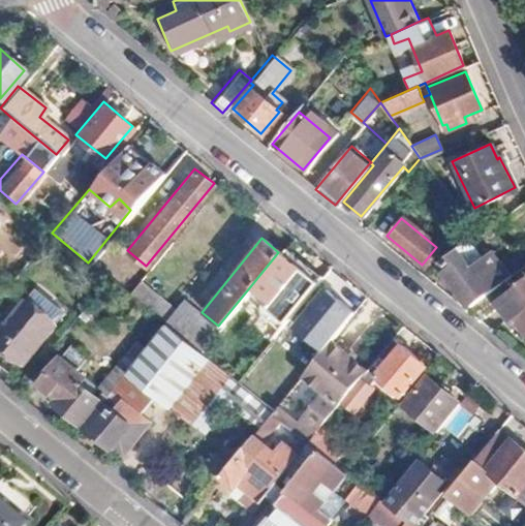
[(487,251),(480,256),(472,245),(463,241),(451,247),(430,261),(463,306),(505,276),(487,251)]
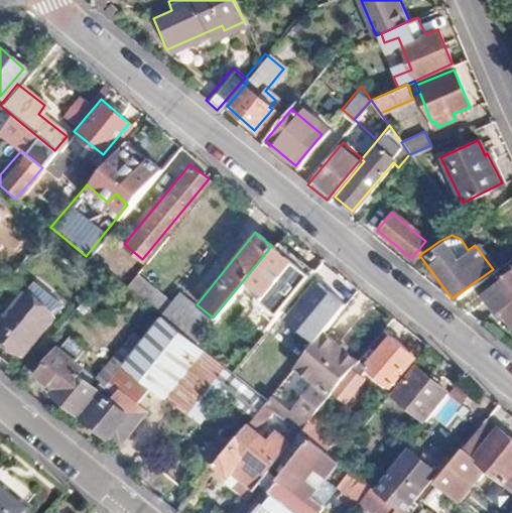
[(289,260),(271,246),(245,278),(263,292),(289,260)]
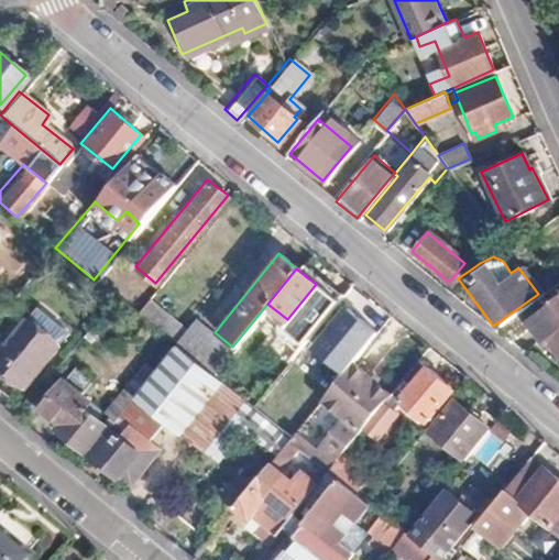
[(558,355),(558,298),(528,321),(543,341),(547,339),(558,355)]
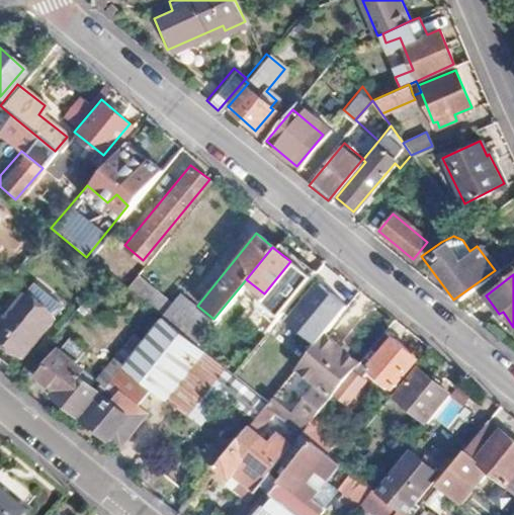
[(19,292),(47,316),(57,304),(29,280),(19,292)]
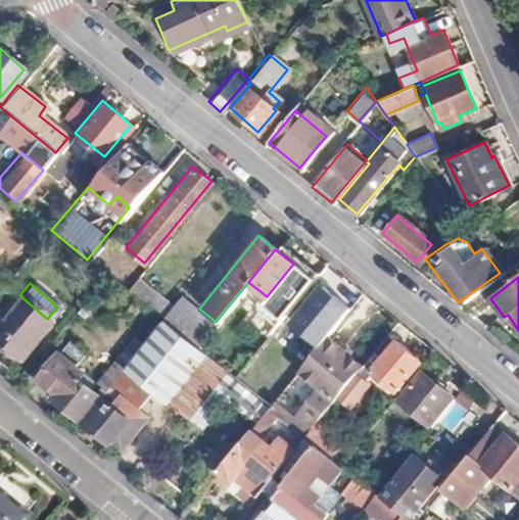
[(346,308),(320,286),(290,322),(317,344),(324,336),(346,308)]
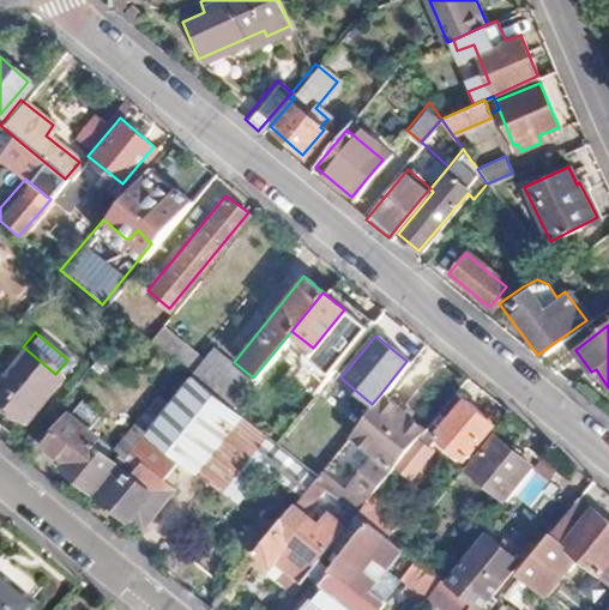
[(0,403),(18,418),(55,374),(23,346),(1,372),(0,373),(0,403)]
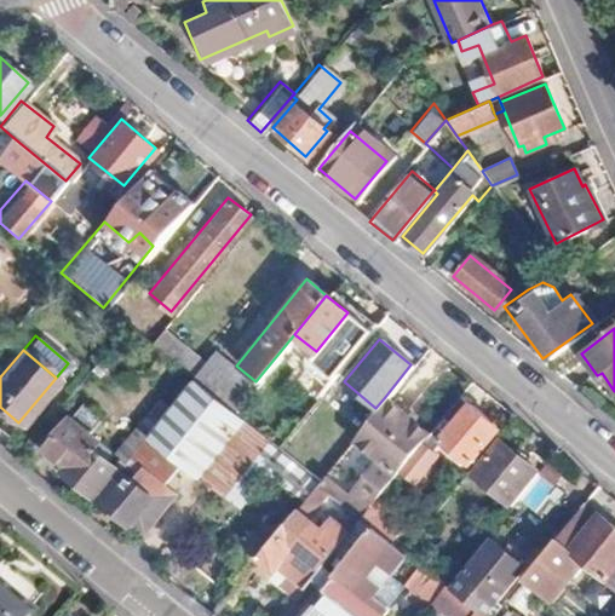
[(189,378),(143,435),(177,461),(196,476),(242,420),(189,378)]
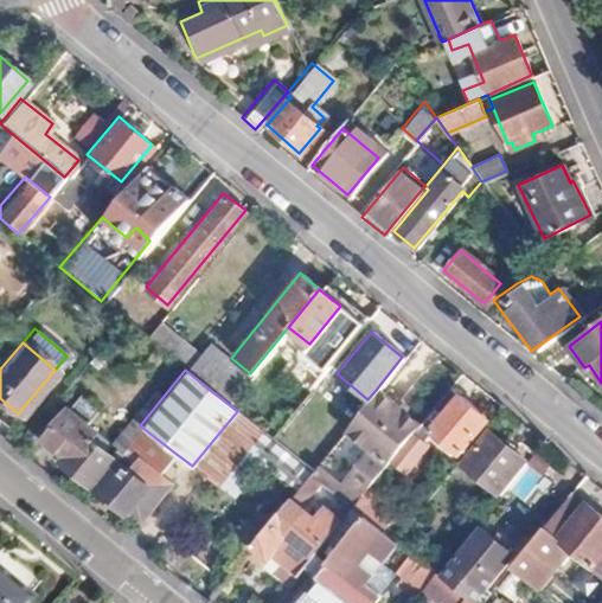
[(412,429),(416,423),(401,410),(391,403),(376,390),(367,399),(343,429),(367,449),(333,494),(350,507),(390,456),(412,429)]
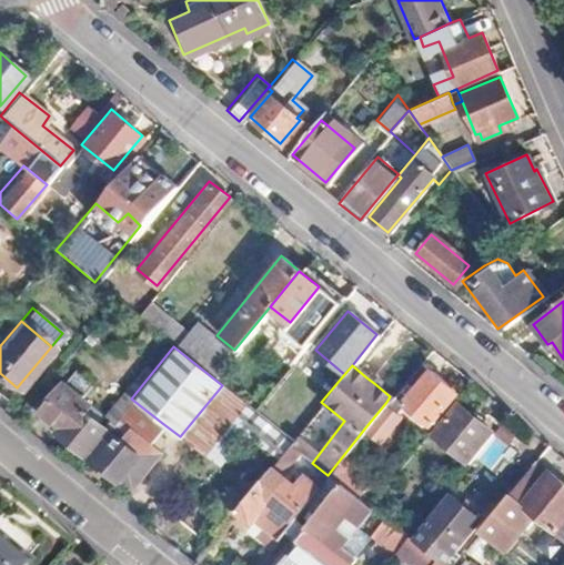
[(426,370),(401,402),(426,423),(452,391),(426,370)]
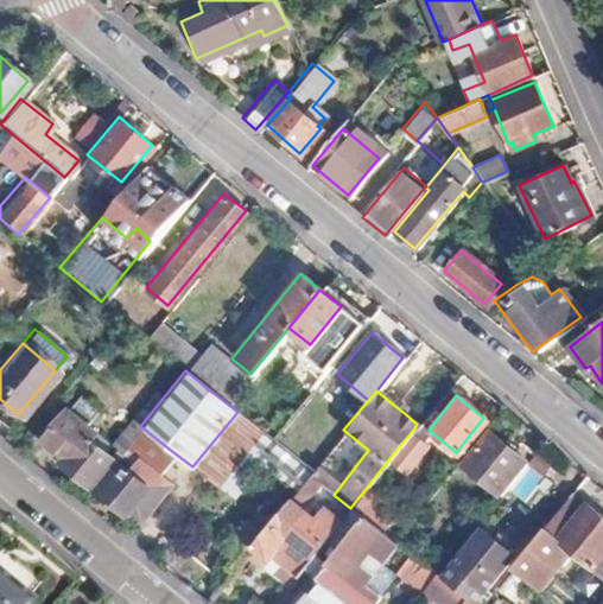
[(397,399),(392,404),(401,411),(406,406),(397,399)]
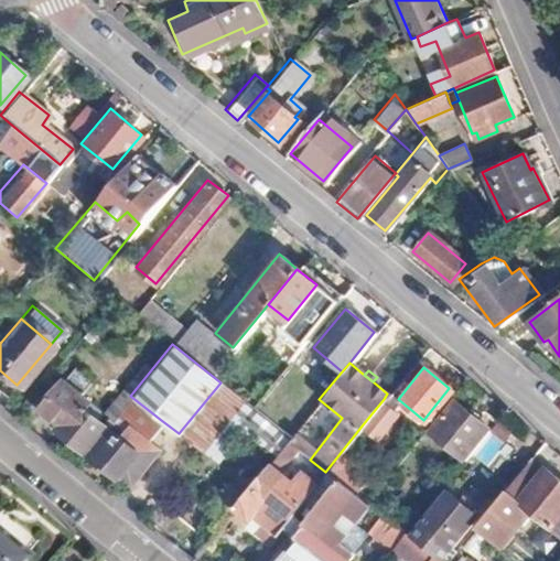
[(106,427),(81,408),(85,402),(61,381),(39,407),(57,423),(54,428),(85,453),(106,427)]
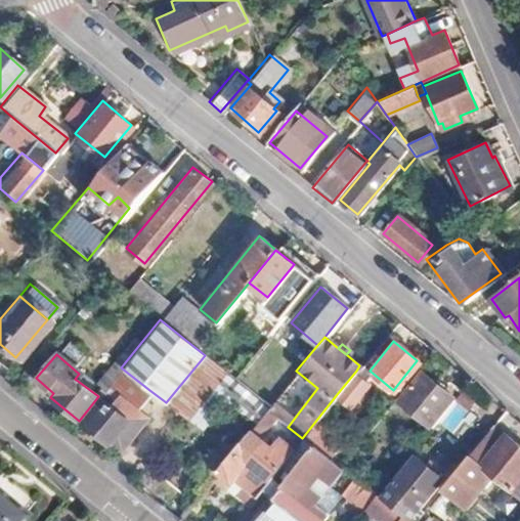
[(98,396),(79,421),(105,443),(110,439),(119,446),(143,416),(134,408),(149,390),(121,367),(98,396)]
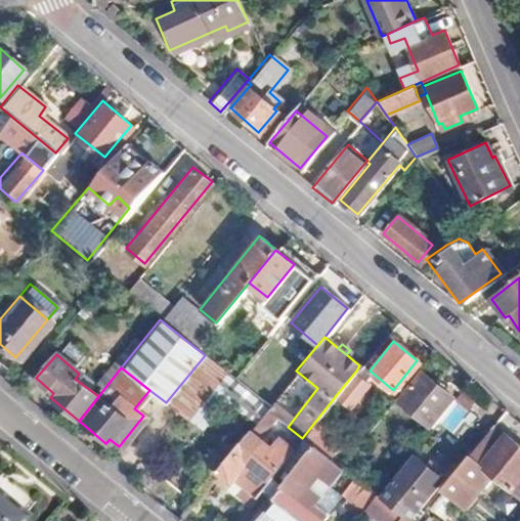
[(420,368),(397,397),(429,424),(459,389),(446,378),(440,385),(420,368)]
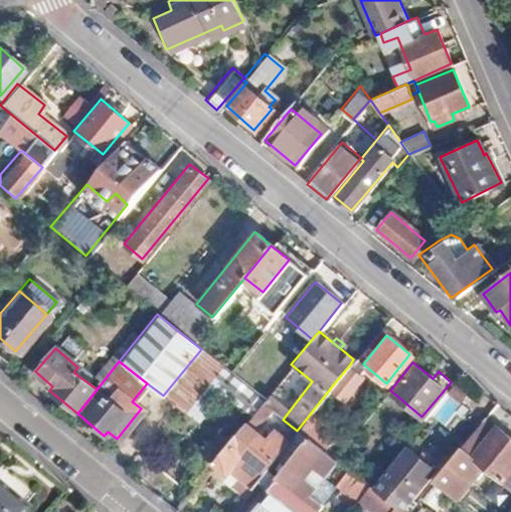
[(350,364),(331,387),(340,395),(359,371),(350,364)]
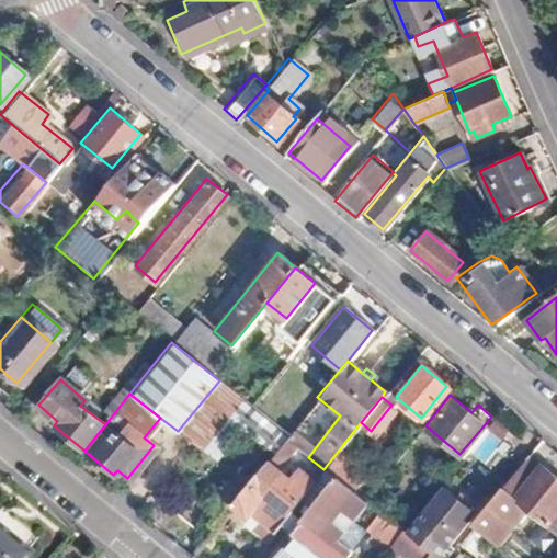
[(243,402),(232,418),(272,445),(283,430),(243,402)]
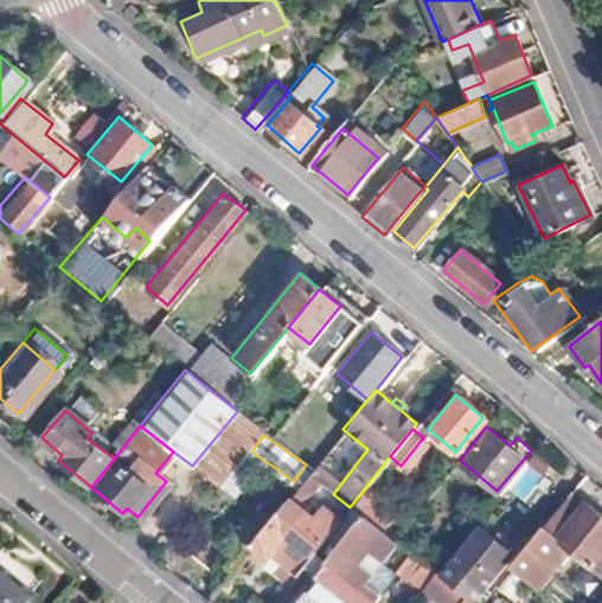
[(307,474),(249,545),(263,557),(267,552),(294,575),(340,517),(331,510),(322,517),(316,511),(312,514),(298,504),(316,481),(307,474)]
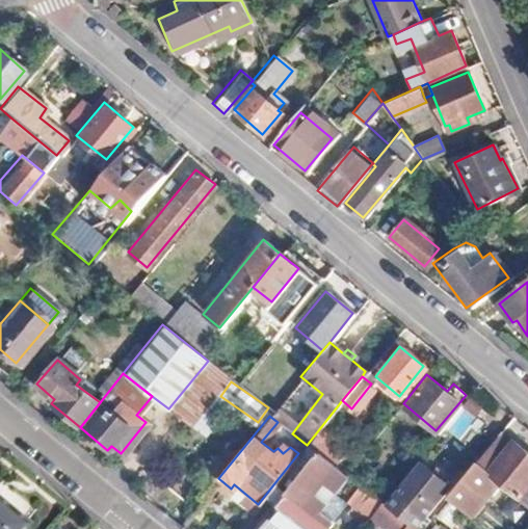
[(527,452),(501,430),(457,483),(468,492),(485,470),(527,500),(527,452)]
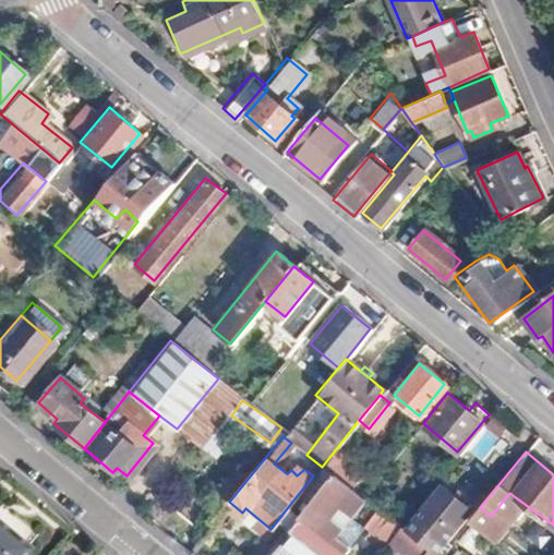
[(366,499),(334,473),(291,526),(327,554),(339,554),(350,543),(338,531),(366,499)]
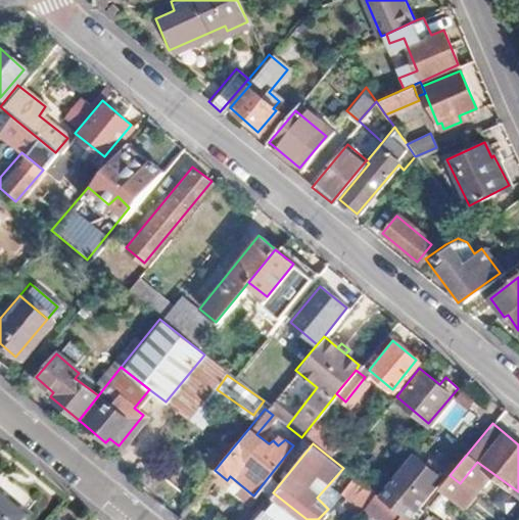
[(412,453),(386,483),(409,502),(414,495),(421,502),(442,477),(412,453)]
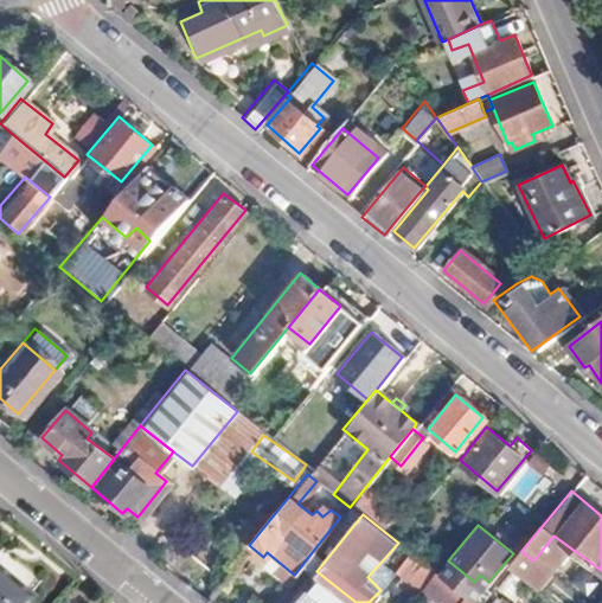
[(401,551),(392,575),(417,583),(426,559),(401,551)]
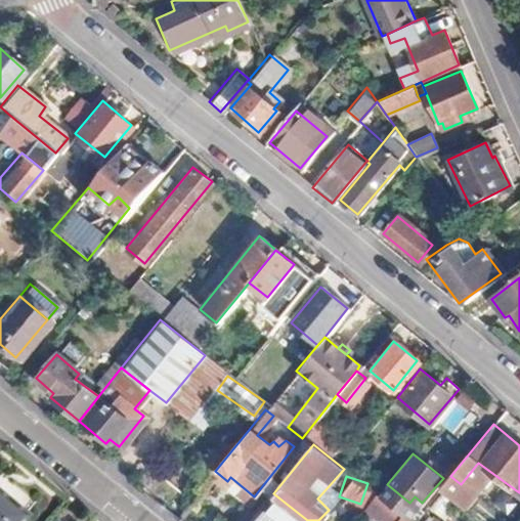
[(407,520),(374,494),(361,510),(375,520),(407,520)]
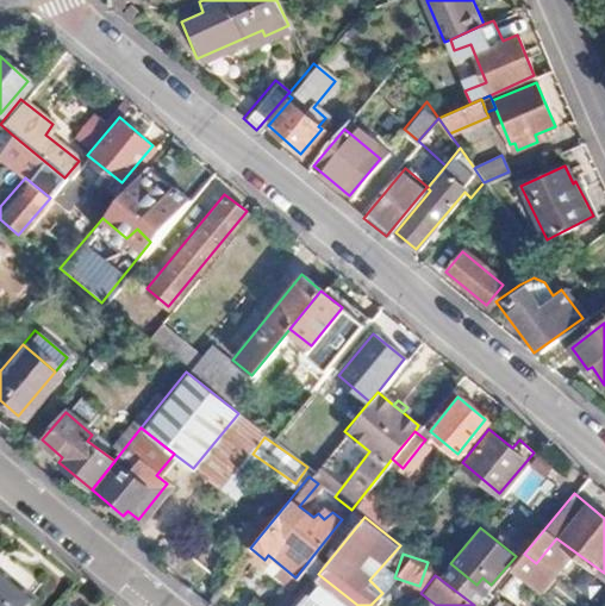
[(0,605),(12,605),(22,595),(0,579),(0,605)]
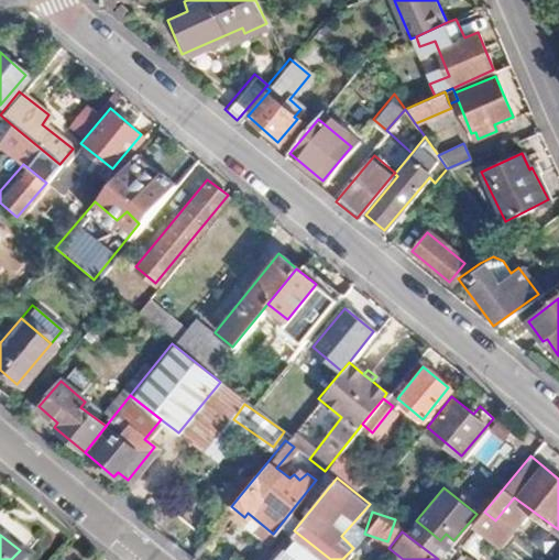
[(281,559),(266,547),(253,559),(298,559),(294,556),(289,559),(281,559)]
